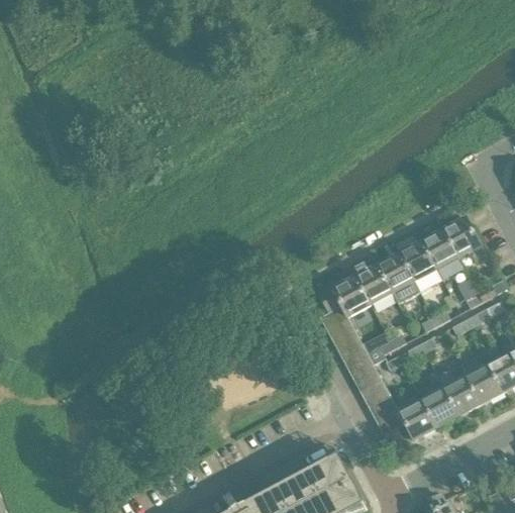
[(442,229),(457,257),(471,249),(473,254),(472,255),(475,261),(486,255),(465,216),(442,229)]
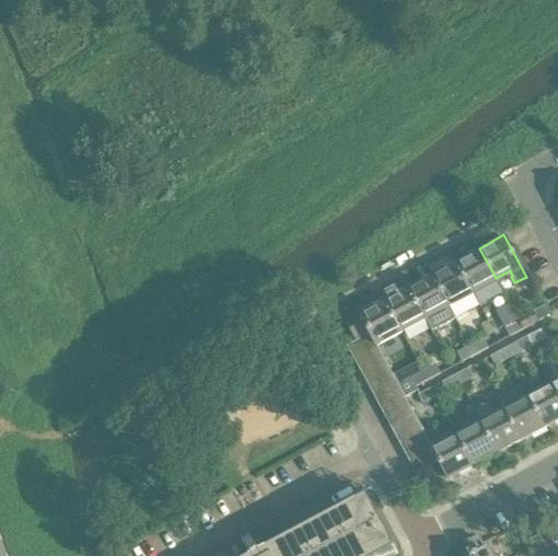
[(496,278),(479,248),(454,261),(471,291),(496,278)]
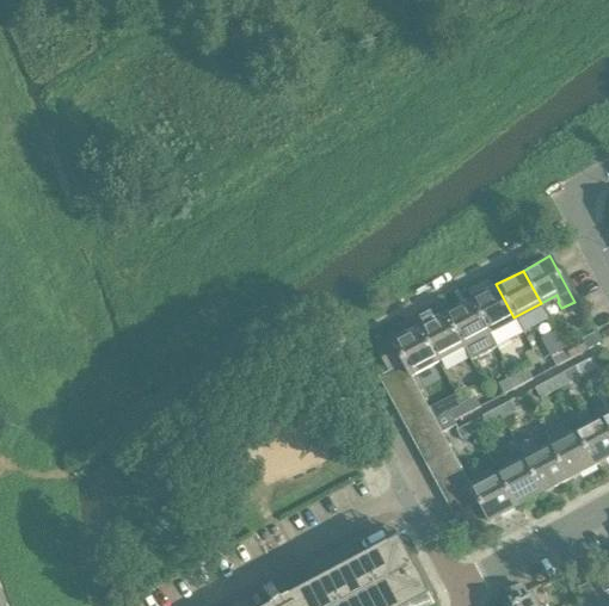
[(514,317),(496,284),(471,298),(488,332),(514,317)]
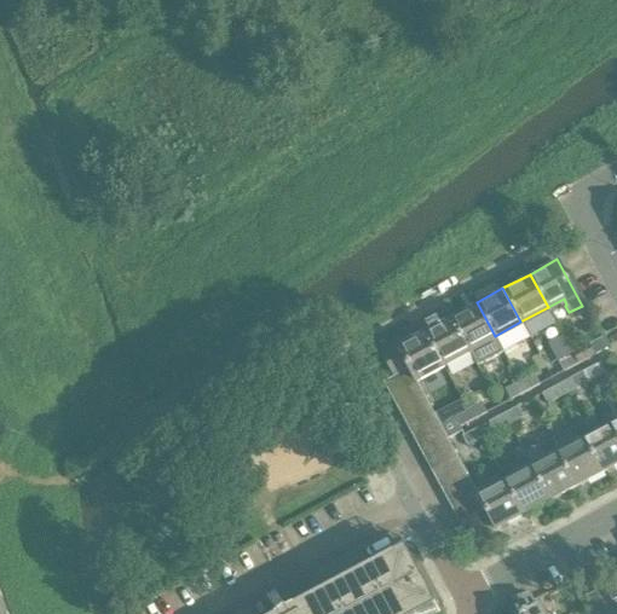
[(468,351),(468,349),(476,363),(501,348),(495,336),(477,302),(450,317),(468,351)]
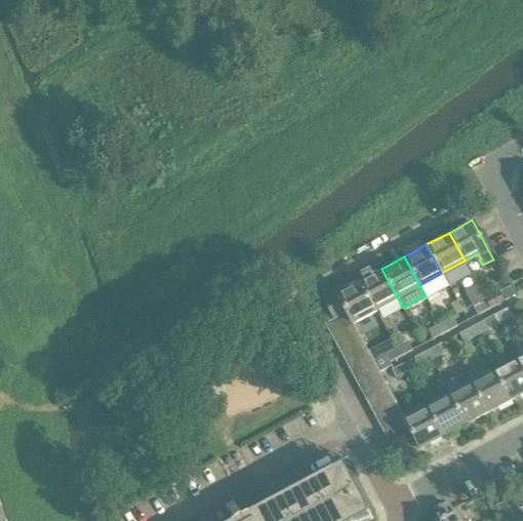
[(397,297),(381,269),(359,281),(374,309),(397,297)]
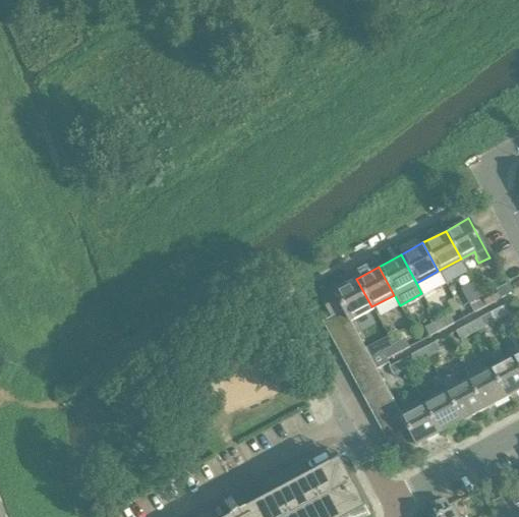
[(343,306),(349,319),(371,306),(356,279),(335,290),(333,287),(320,294),(330,314),(343,306)]
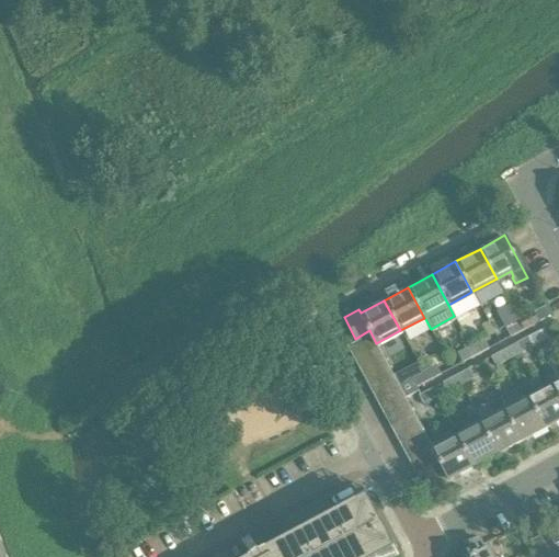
[(542,304),(529,310),(535,320),(547,314),(542,304)]
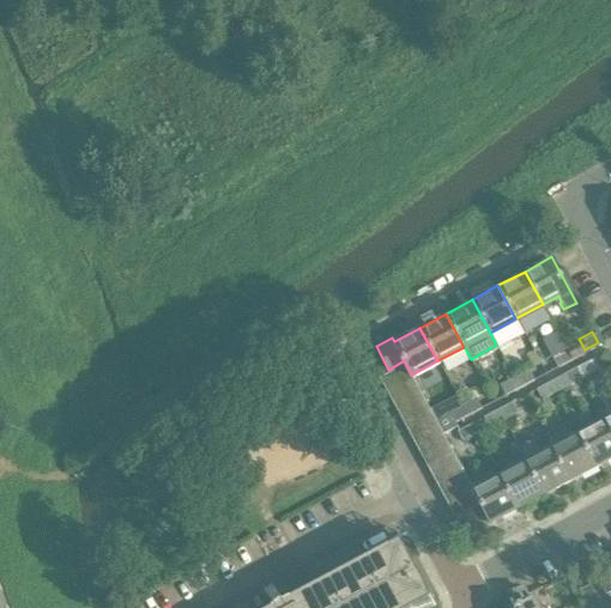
[(579,339),(564,346),(570,357),(585,350),(579,339)]
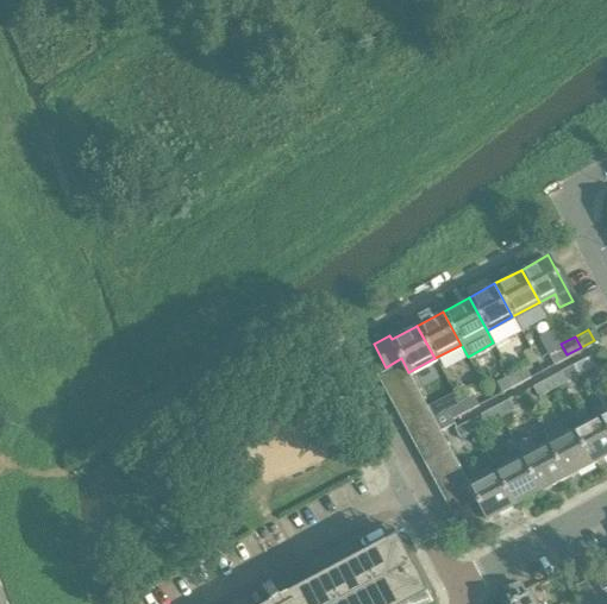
[(561,344),(546,352),(552,362),(567,354),(561,344)]
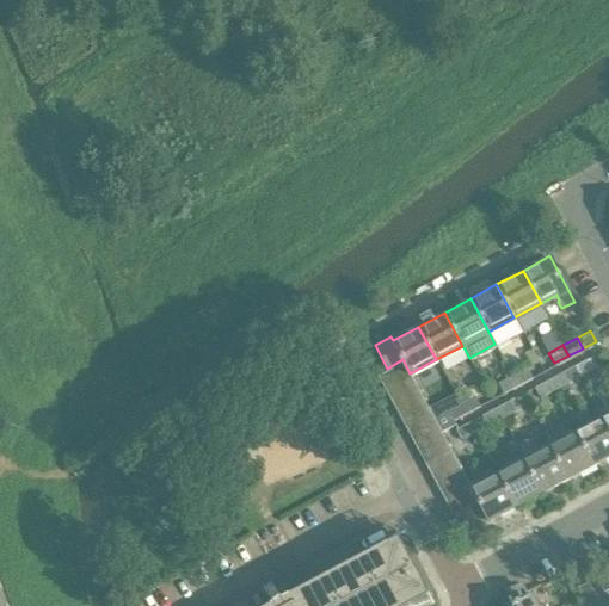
[(591,366),(586,357),(573,363),(578,373),(591,366)]
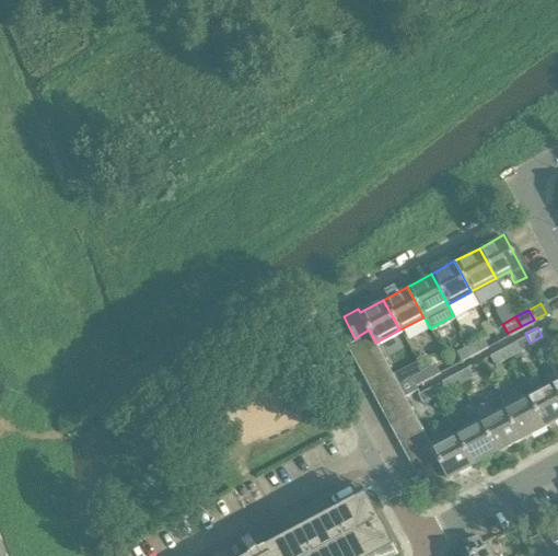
[(369,329),(355,338),(345,343),(352,355),(375,343),(369,329)]
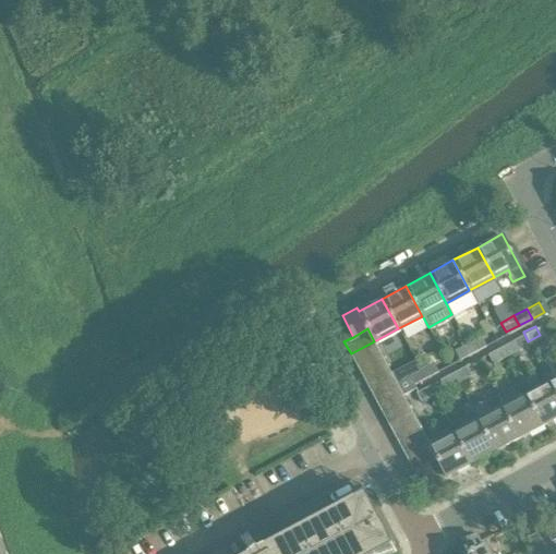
[(485,344),(480,334),(466,341),(471,351),(485,344)]
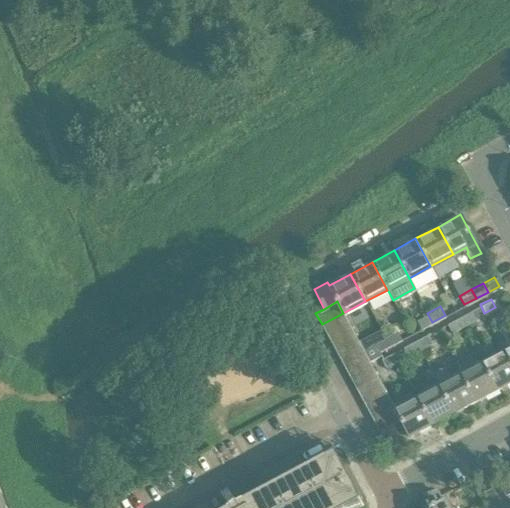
[(475,319),(470,310),(458,317),(463,326),(475,319)]
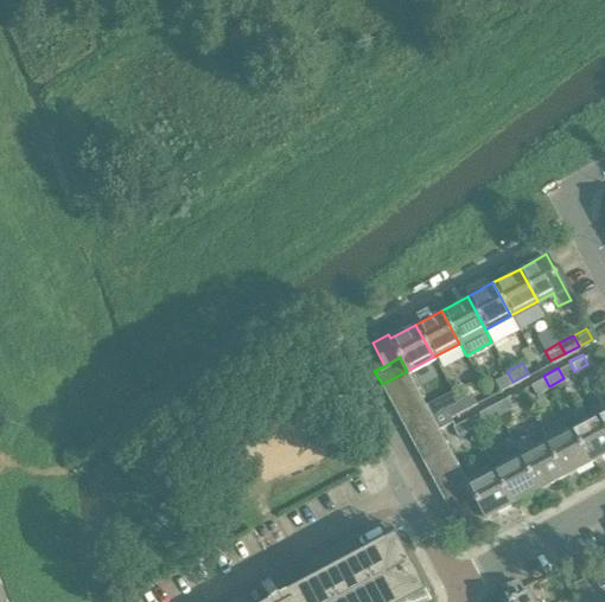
[(407,371),(382,384),(388,397),(414,383),(407,371)]
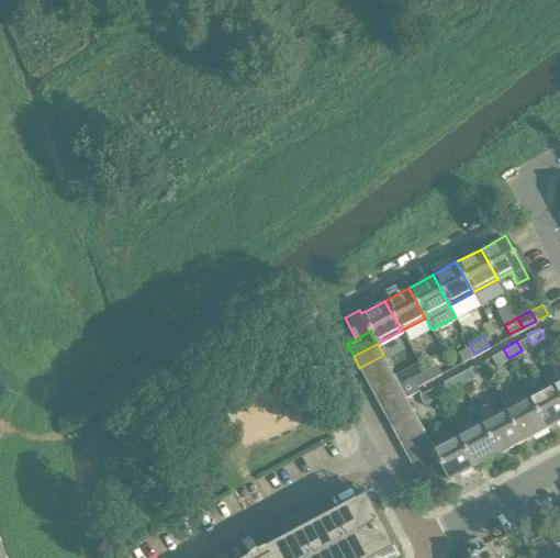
[(457,350),(461,360),(474,354),(469,344),(457,350)]
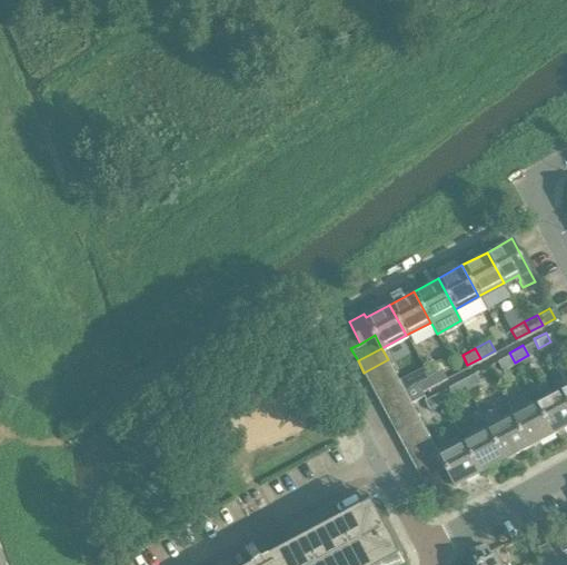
[(497,359),(503,369),(515,363),(509,353),(497,359)]
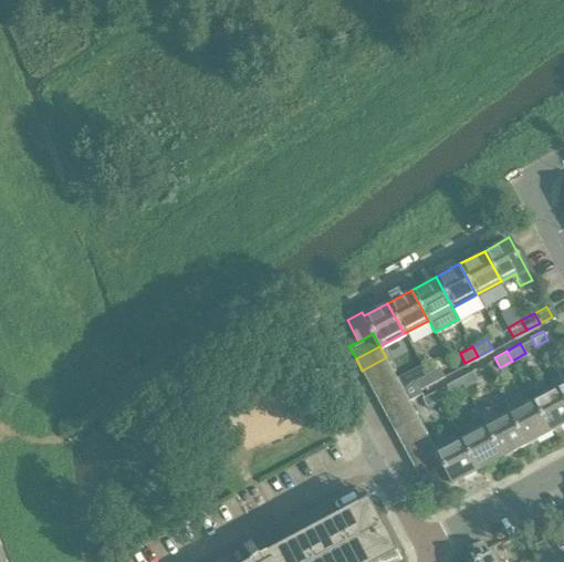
[(368,382),(392,370),(386,357),(362,371),(368,382)]
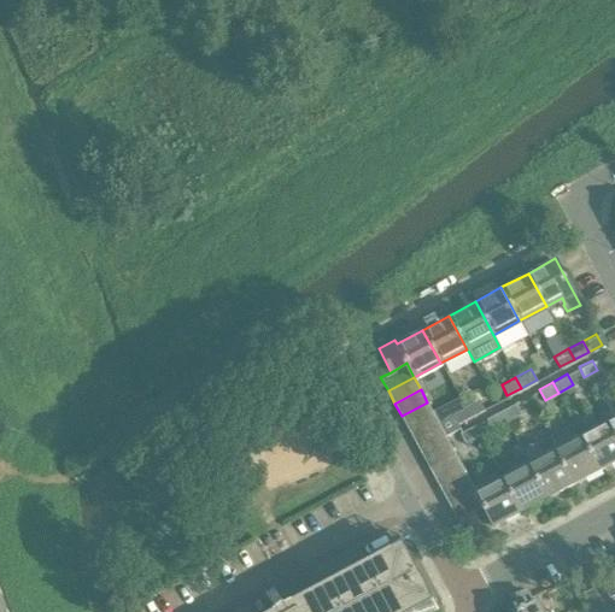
[(484,407),(478,396),(462,405),(468,416),(484,407)]
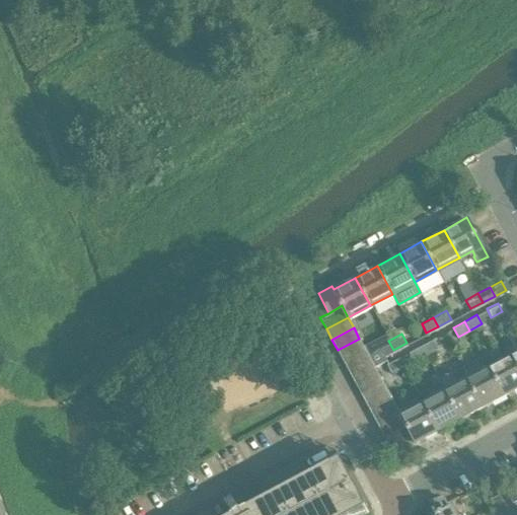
[(437,347),(432,338),(420,345),(425,354),(437,347)]
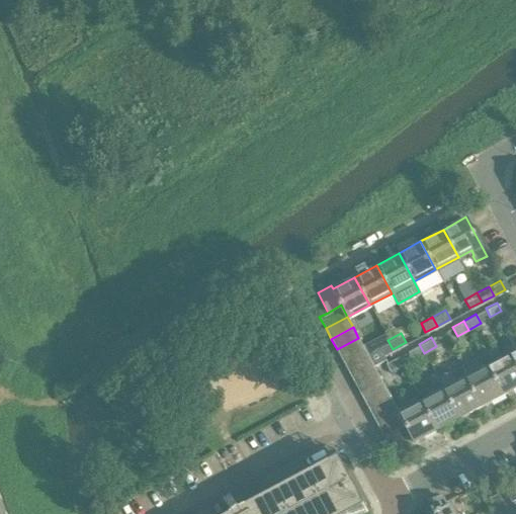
[(343,360),(364,349),(358,338),(337,349),(343,360)]
